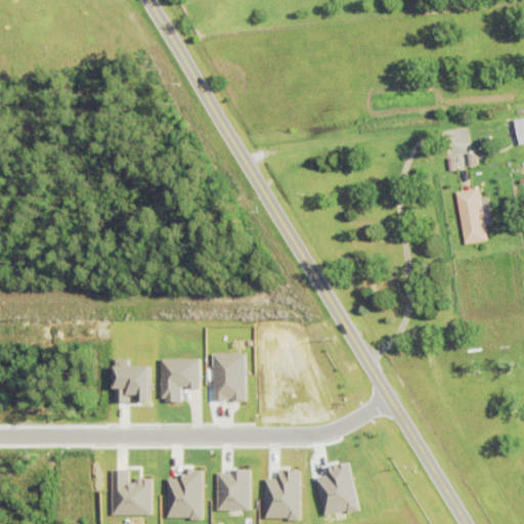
[(523,116),(515,118),(518,143),(523,141),(523,116)]
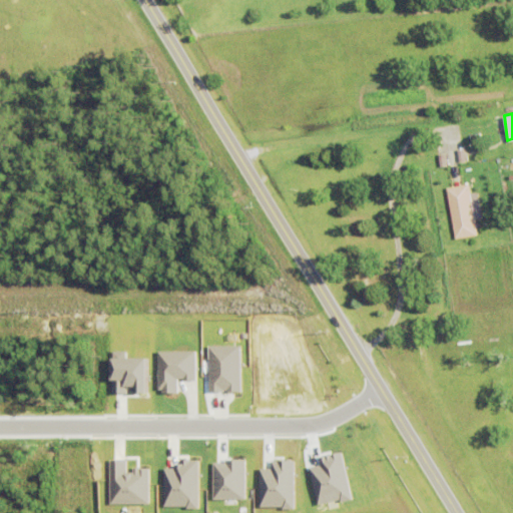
[(447,190),(469,186),(477,237),(455,241),(447,190)]
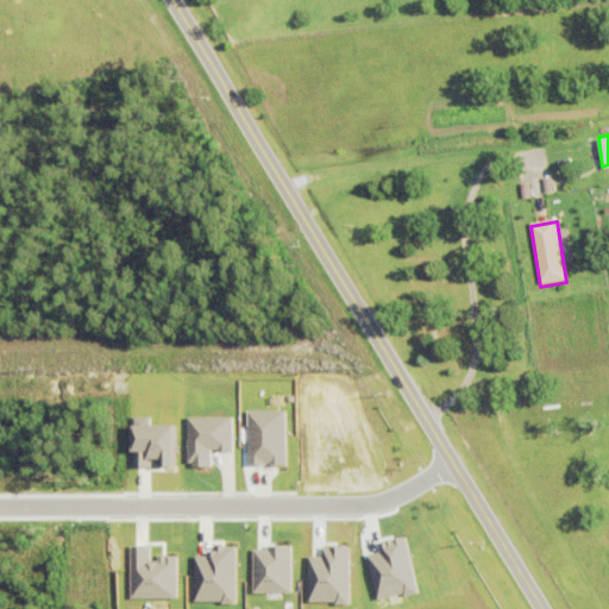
[(209,466),(211,451),(231,451),(231,418),(188,416),(187,465),(209,466)]
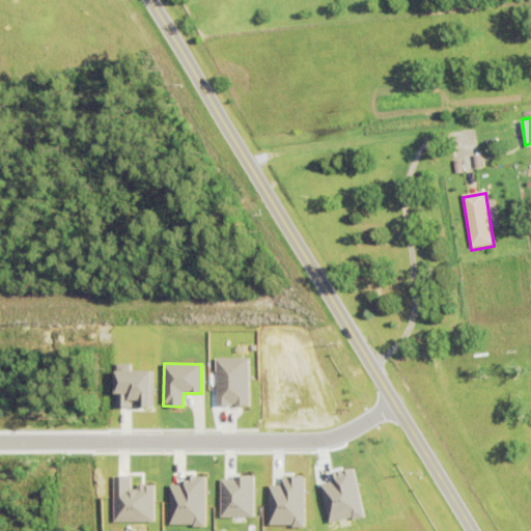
[(155,485),(133,484),(133,477),(115,476),(114,522),(154,523),(155,485)]
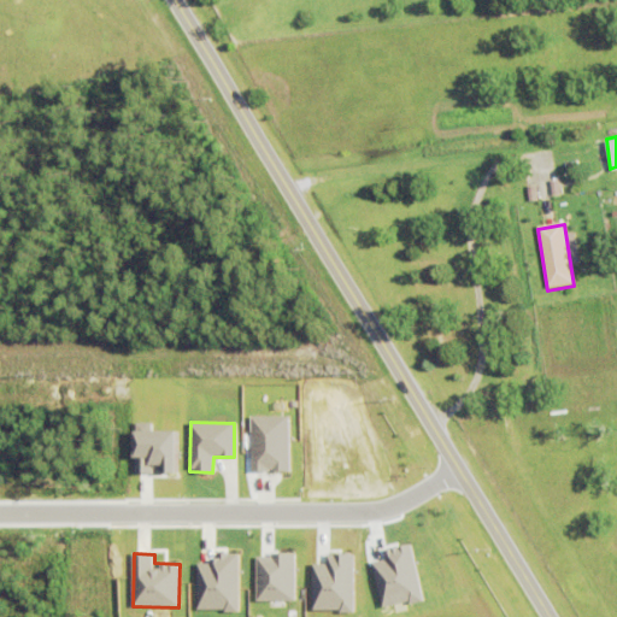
[(293,601),(293,554),(256,554),(256,601),(293,601)]
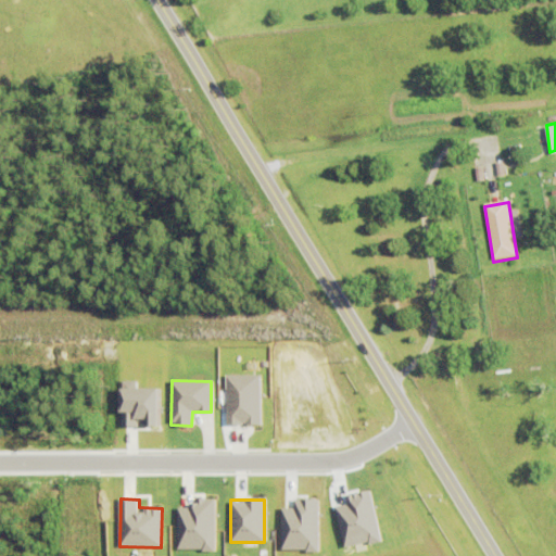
[(317,500),(293,500),(293,508),(280,508),(280,551),(317,551),(317,500)]
